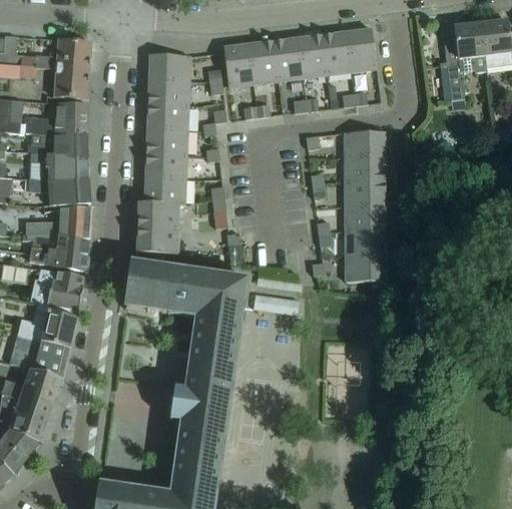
[(511,48),(507,19),(480,23),(485,68),(486,68),(486,67),(511,64),(511,48)]
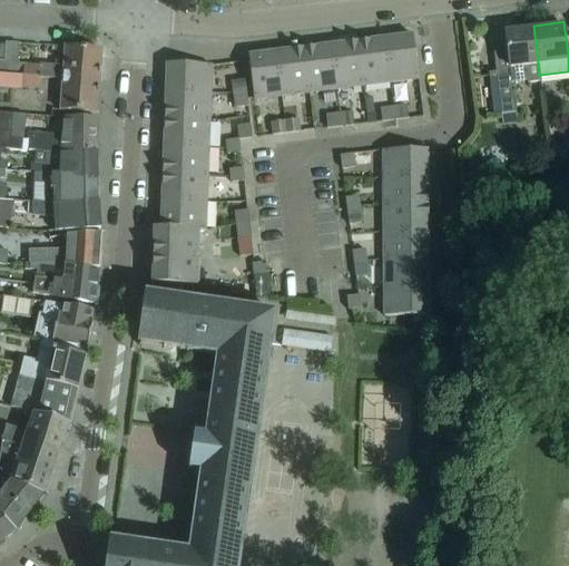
[(510,69),(497,70),(499,98),(502,120),(516,119),(513,97),(511,79),(527,77),(528,79),(540,78),(540,76),(539,76),(533,26),(504,29),(508,51),(509,64),(510,69)]
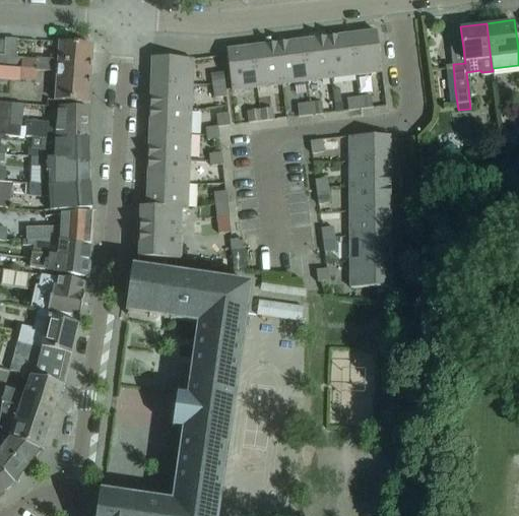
[(458,49),(459,27),(449,27),(448,49),(458,49)]
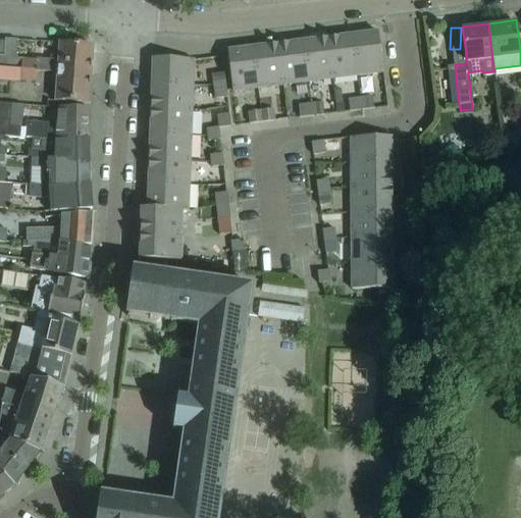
[(353,32),(358,72),(383,69),(378,29),(353,32)]
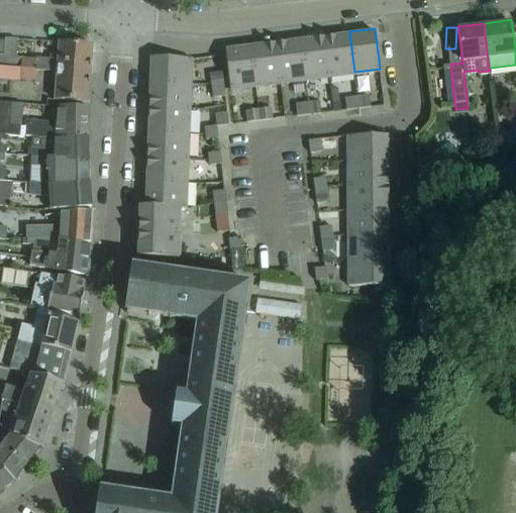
[(329,75),(354,72),(349,31),(324,34),(329,75)]
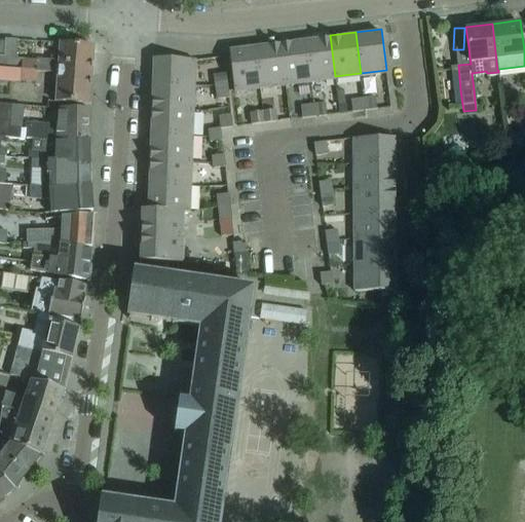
[(310,79),(335,76),(330,35),(305,38),(310,79)]
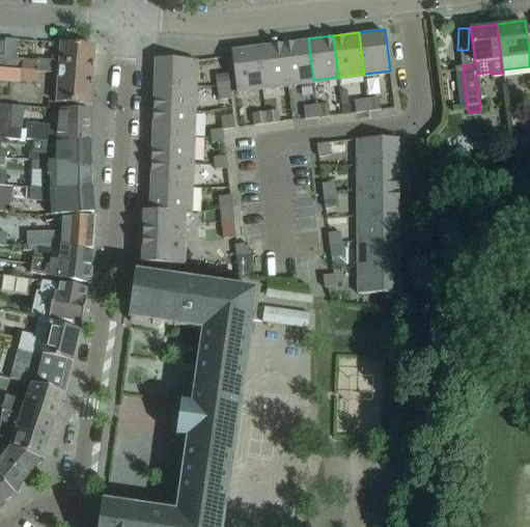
[(18,37),(7,36),(5,36),(4,56),(0,55),(0,66),(22,68),(22,57),(17,56),(18,37)]
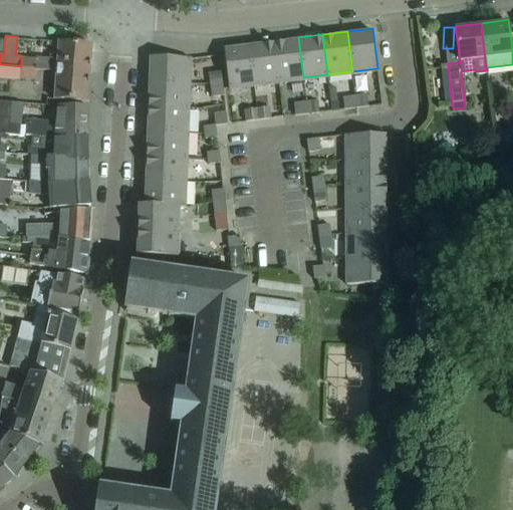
[(278,80),(303,77),(298,37),(273,40),(278,80)]
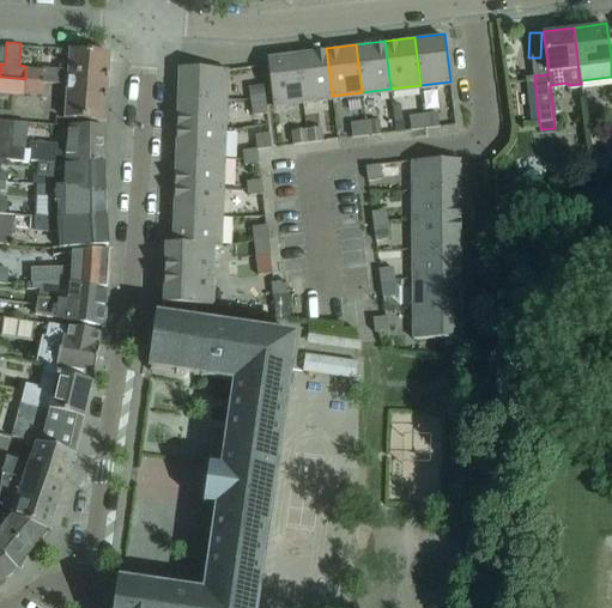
[(107,84),(109,49),(71,47),(68,67),(44,65),(44,66),(43,80),(44,80),(68,81),(107,84)]
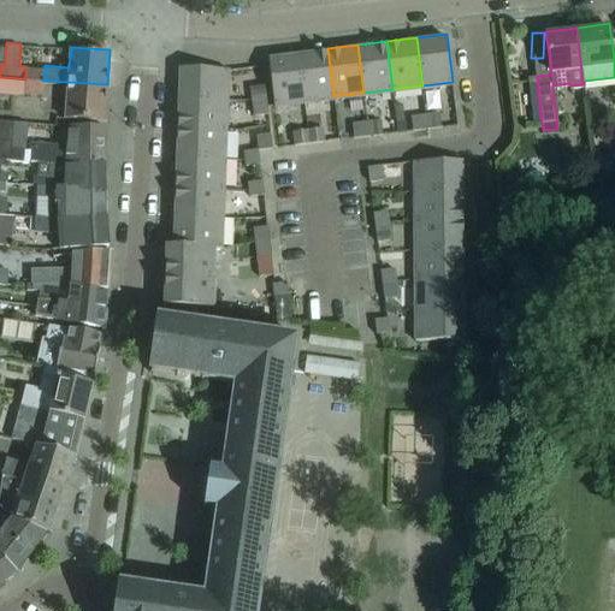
[(305,100),(333,96),(327,48),(299,52),(305,100)]
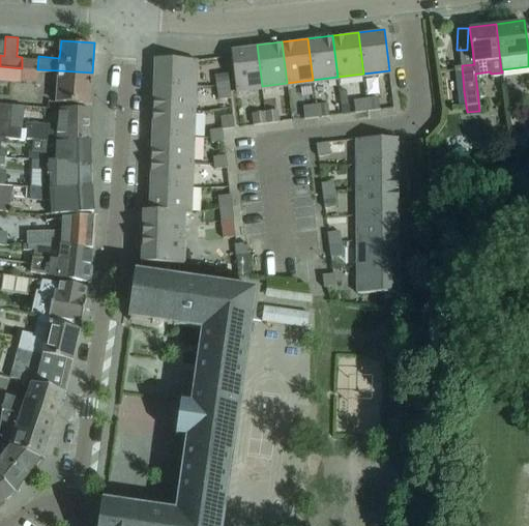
[(236,89),(262,86),(257,45),(231,48),(236,89)]
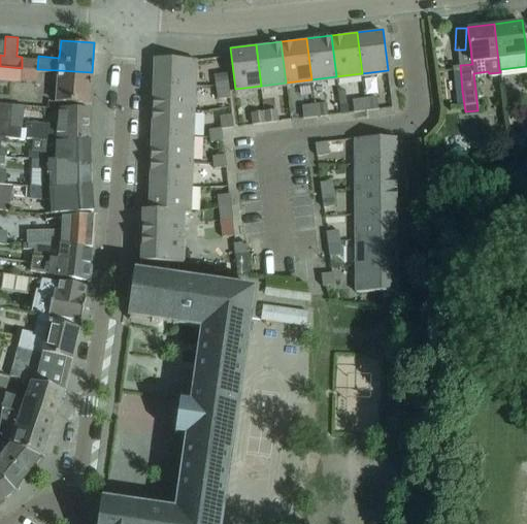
[(154,82),(195,83),(196,57),(155,56),(154,82)]
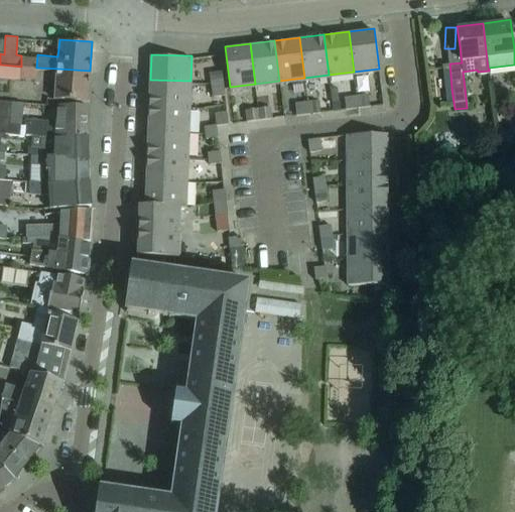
[(36,68),(37,55),(21,55),(21,67),(36,68)]
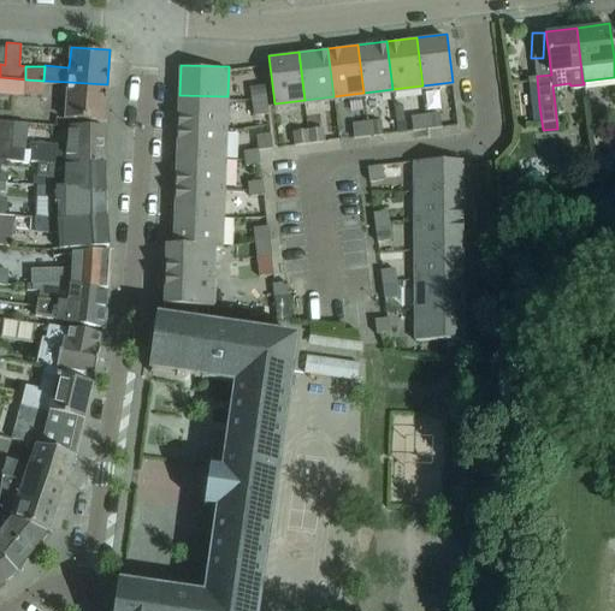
[(45,81),(43,81),(25,79),(24,92),(43,92),(45,81)]
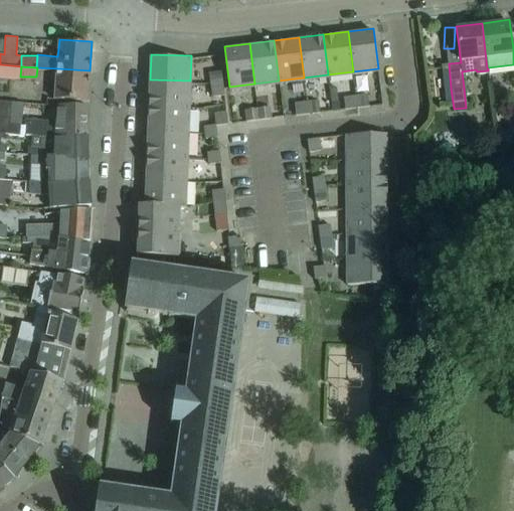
[(88,99),(90,70),(57,68),(55,97),(88,99)]
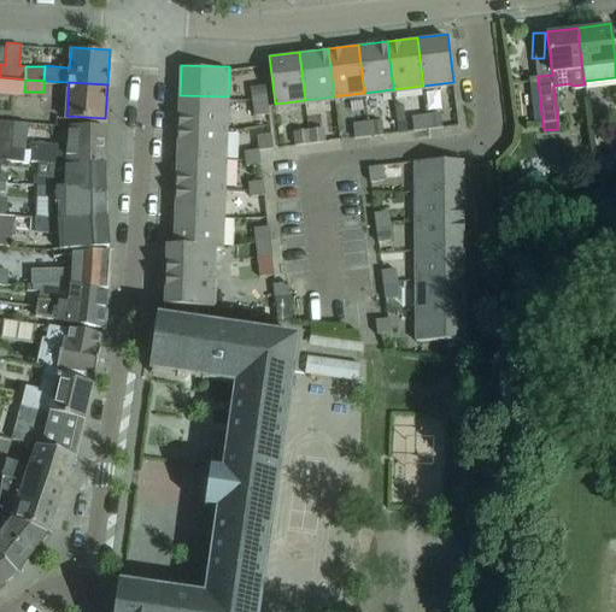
[(253,98),(267,96),(265,82),(251,83),(253,98)]
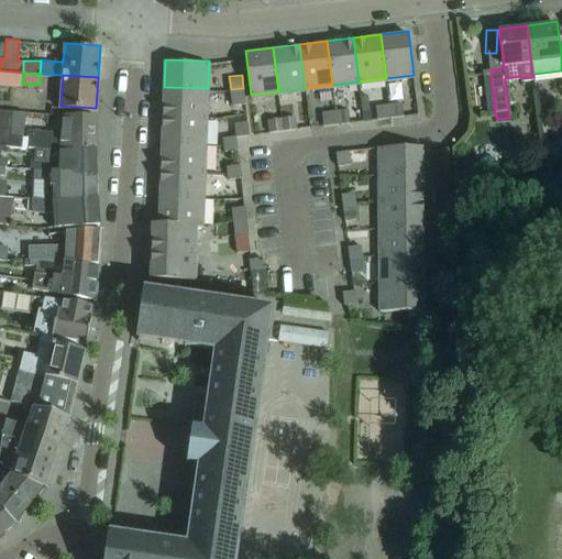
[(207,116),(208,88),(164,87),(163,114),(207,116)]
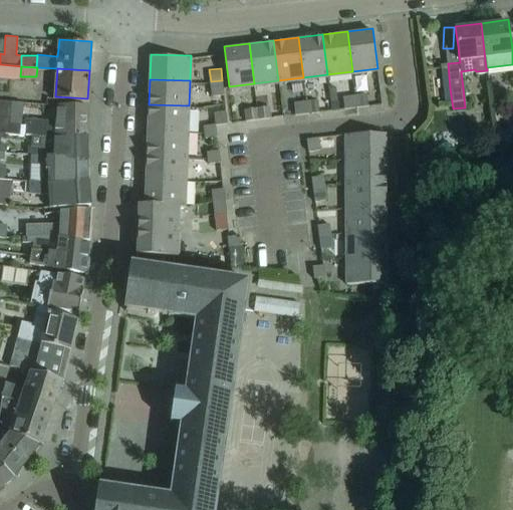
[(222,80),(211,81),(212,93),(224,92),(222,80)]
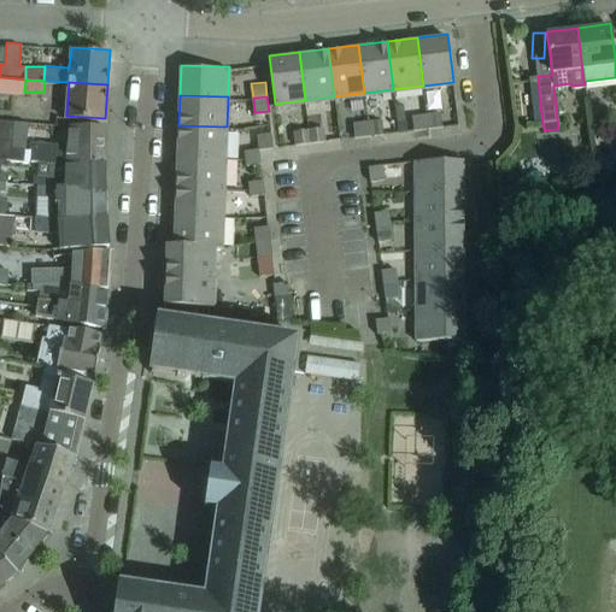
[(404,101),(394,103),(398,130),(408,128),(406,118),(405,118),(404,101)]
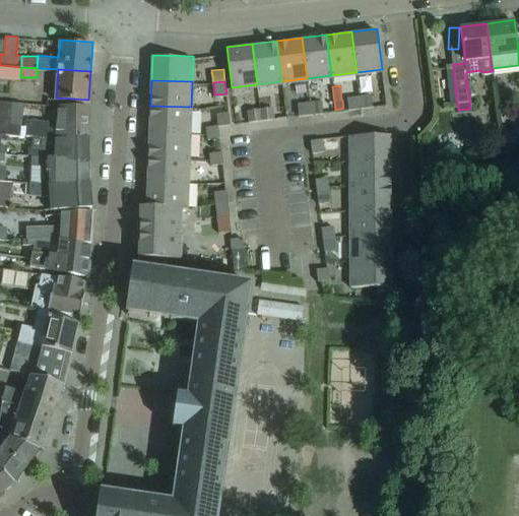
[(22,90),(22,113),(35,113),(36,90),(22,90)]
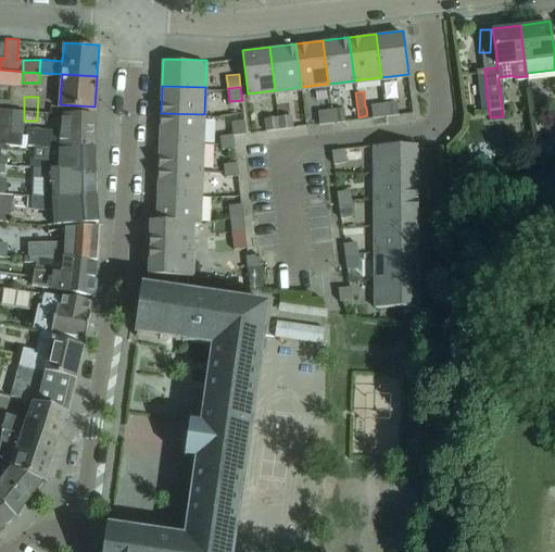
[(383,101),(386,113),(399,112),(396,100),(383,101)]
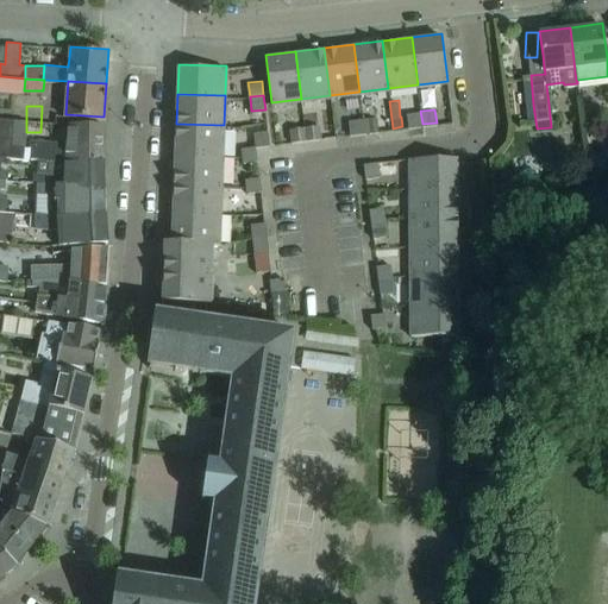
[(408,126),(422,124),(420,111),(406,113),(408,126)]
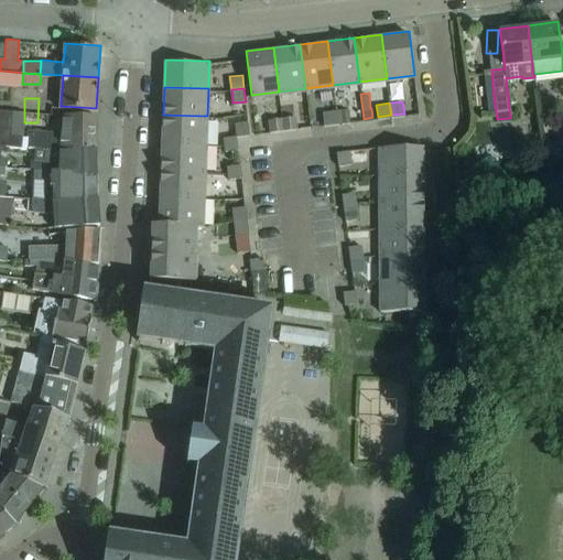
[(62,130),(60,130),(28,128),(28,135),(10,133),(12,109),(0,107),(0,142),(2,143),(26,147),(26,146),(34,147),(34,148),(44,149),(56,152),(97,151),(96,114),(62,115),(62,130)]
